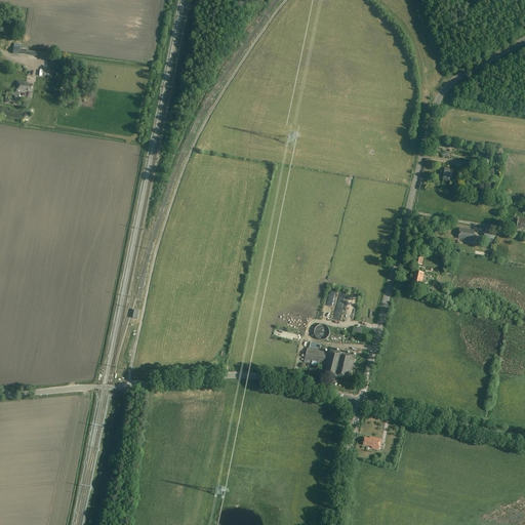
[(18,81),(16,91),(23,92),(23,91),(32,93),(34,83),(28,82),(28,83),(18,81)]
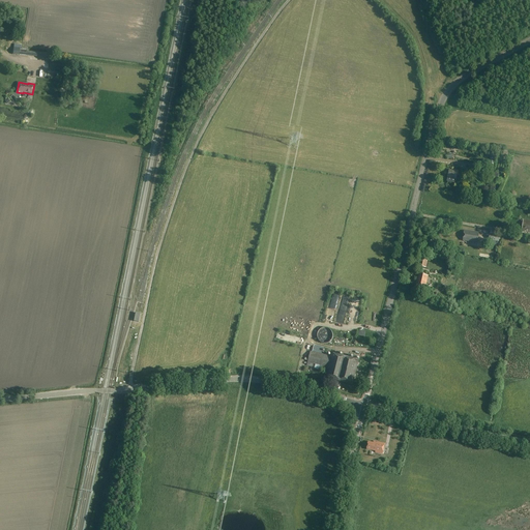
[(459,176),(459,173),(458,173),(458,170),(453,169),(453,171),(449,170),(447,181),(455,183),(457,176),(459,176)]
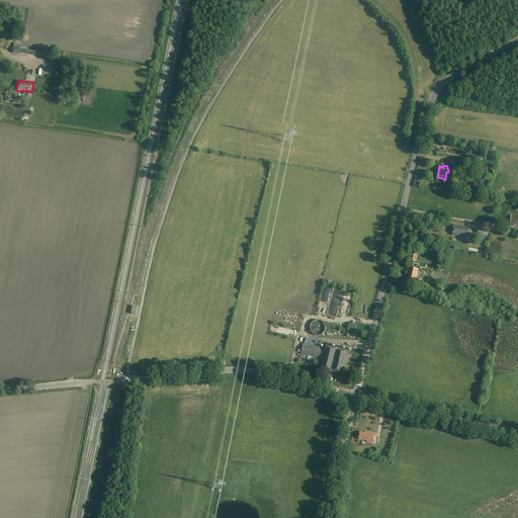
[(489,230),(490,227),(480,225),(478,235),(488,237),(489,233),(492,234),(493,230),(489,230)]
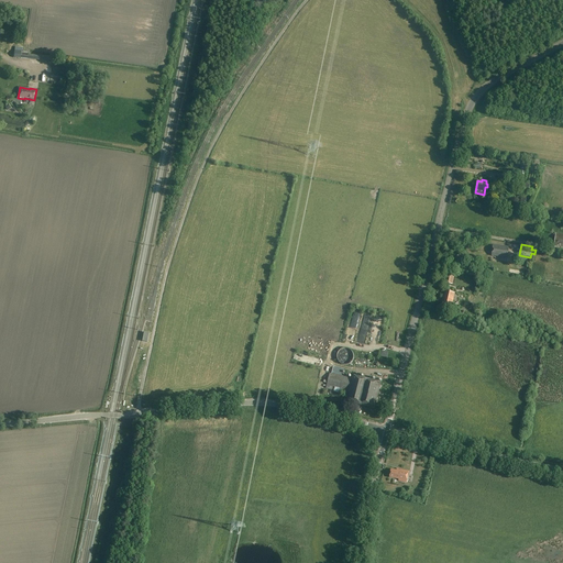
[(508,257),(509,247),(494,245),(492,256),(508,257)]
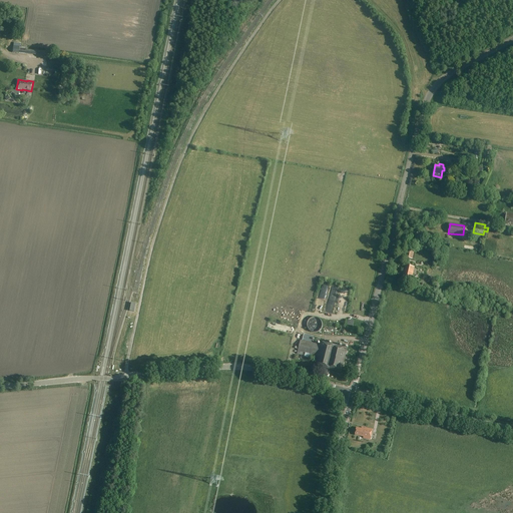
[(413,259),(414,249),(408,248),(406,258),(413,259)]
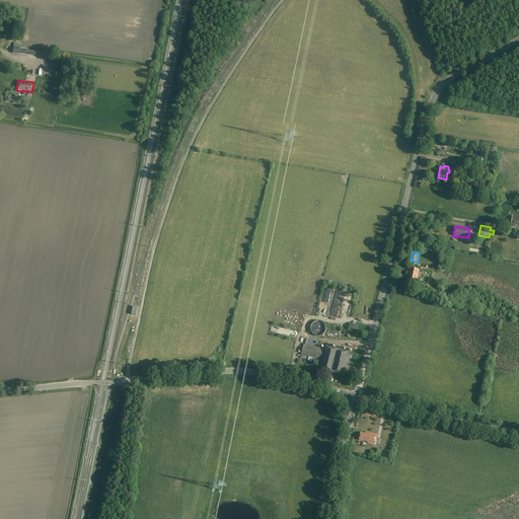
[(416,285),(420,271),(411,269),(406,283),(416,285)]
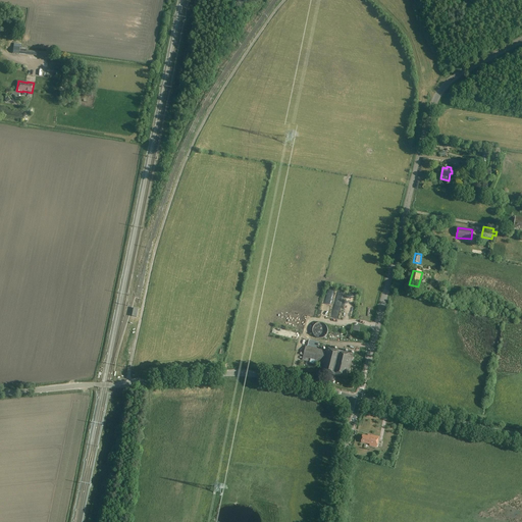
[(335,294),(332,306),(337,308),(342,296),(335,294)]
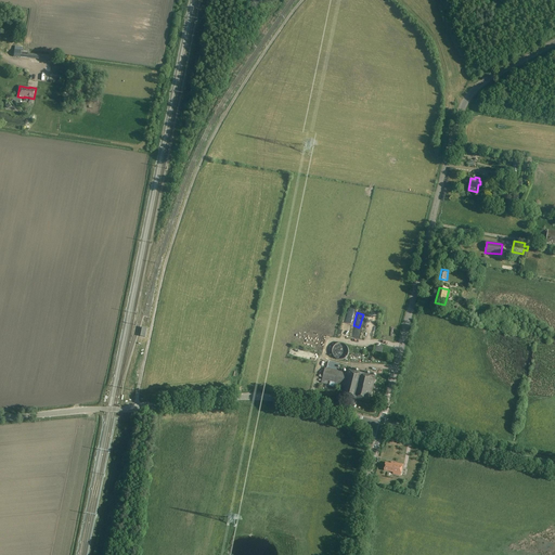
[(349,352),(349,351),(349,350),(349,349),(348,348),(348,347),(347,346),(346,345),(345,345),(345,344),(344,344),(343,344),(341,344),(340,344),(339,344),(338,344),(337,344),(337,345),(336,345),(335,345),(335,346),(334,346),(334,347),(333,348),(333,349),(333,350),(333,351),(333,352),(333,353),(333,355),(334,356),(334,357),(335,358),(336,359),(337,359),(338,359),(338,360),(339,360),(340,360),(341,360),(343,360),(344,359),(345,359),(346,359),(346,358),(347,358),(347,357),(348,357),(348,356),(348,355),(349,355),(349,353),(349,352)]
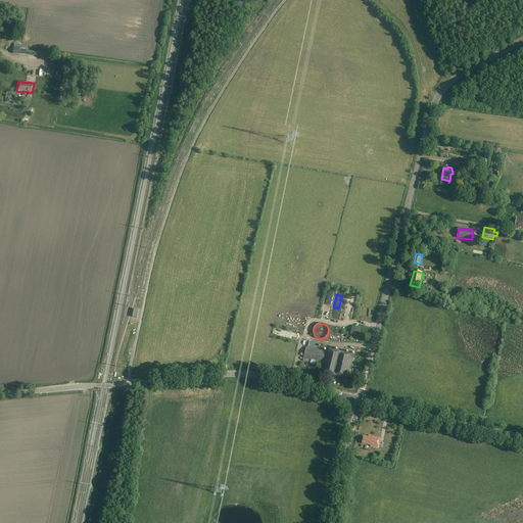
[(326,351),(306,346),(302,361),(310,363),(310,360),(324,363),(322,373),(348,380),(354,354),(327,348),(326,351)]
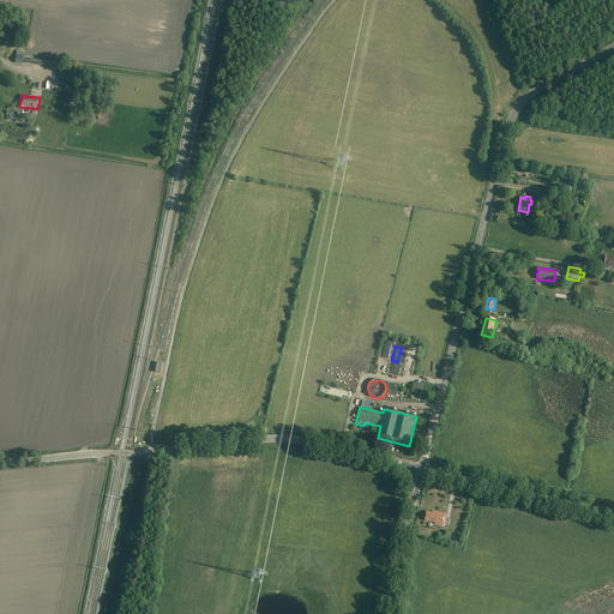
[(446,515),(433,512),(433,513),(427,512),(425,521),(434,523),(434,524),(444,527),(446,515)]
